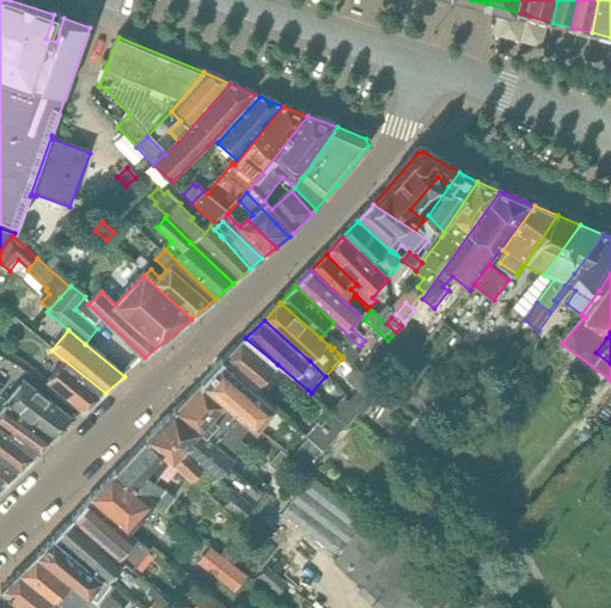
[(355,342),(347,335),(334,348),(338,354),(342,356),(355,342)]
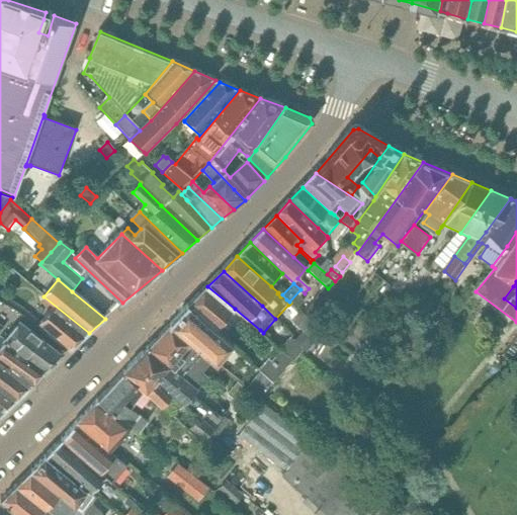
[(235,309),(207,286),(188,307),(216,331),(235,309)]
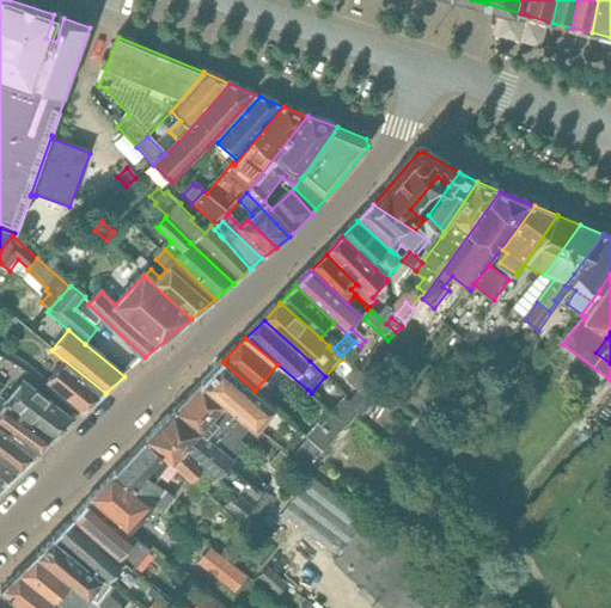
[(342,358),(341,360),(350,368),(360,357),(350,349),(343,357),(342,358)]
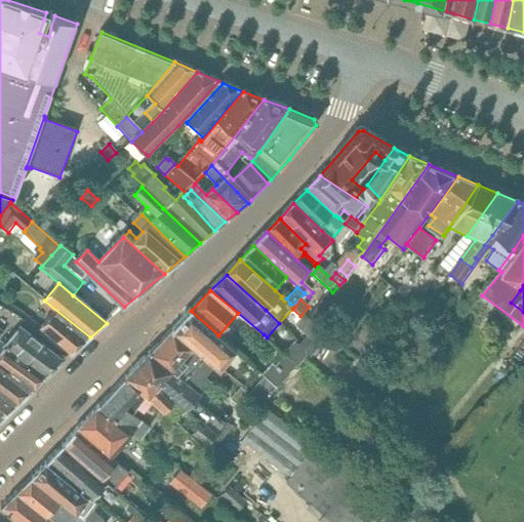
[(307,320),(305,323),(317,333),(318,328),(317,326),(327,316),(318,308),(307,320)]
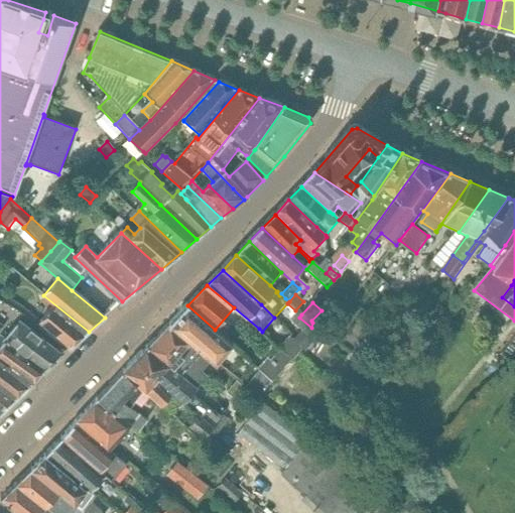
[(187,305),(170,325),(195,346),(212,361),(214,363),(231,344),(215,330),(187,305)]
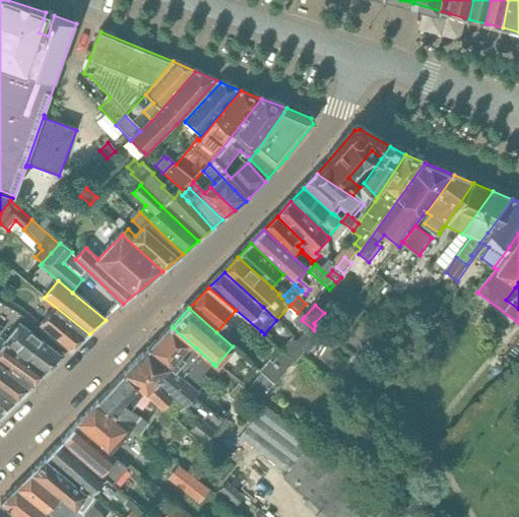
[(89,334),(56,309),(42,326),(71,350),(89,334)]
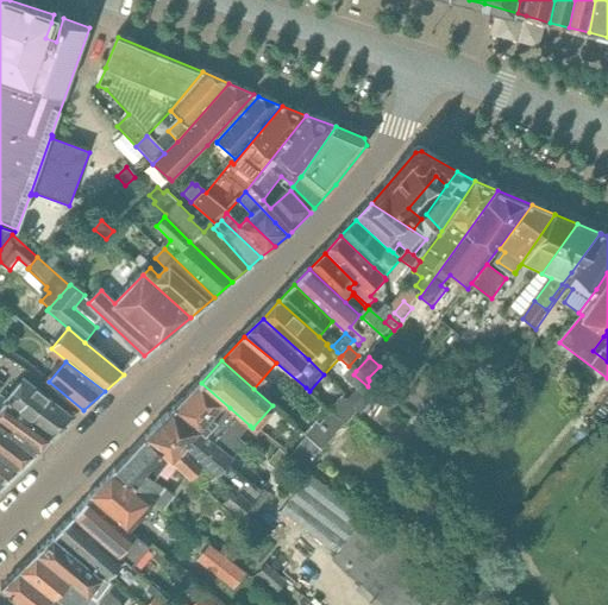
[(348,403),(358,413),(361,415),(373,403),(364,396),(368,386),(353,375),(348,380),(358,390),(348,403)]
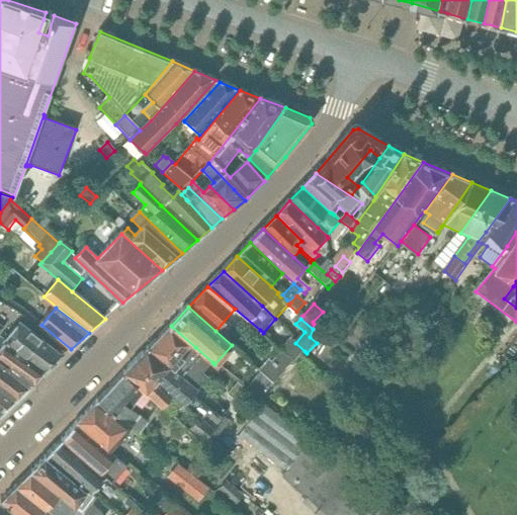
[(2,344),(46,372),(63,357),(47,344),(19,323),(2,344)]
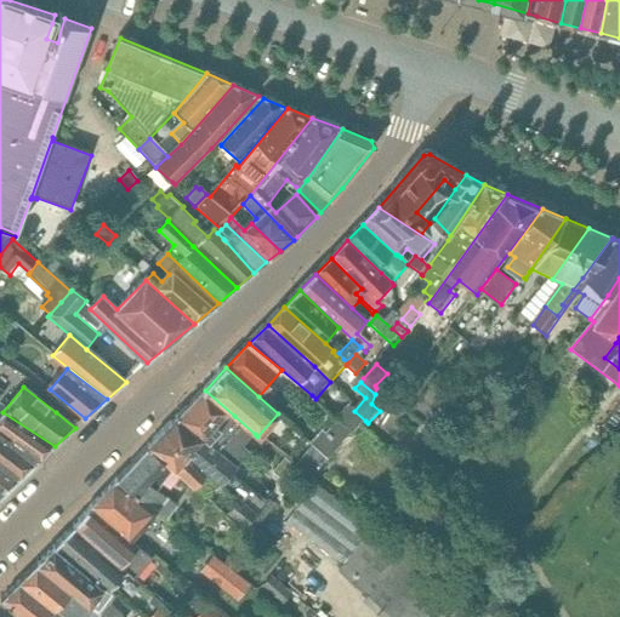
[(205,390),(178,418),(237,467),(248,453),(242,447),(255,434),(234,416),(205,390)]
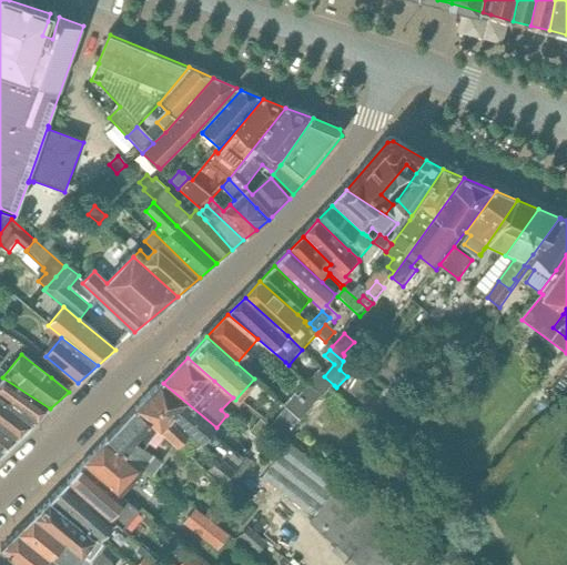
[(311,383),(310,384),(323,396),(334,385),(324,376),(320,373),(311,383)]
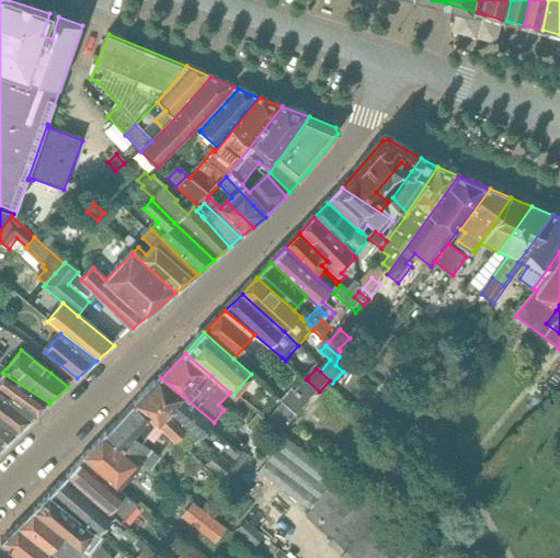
[(0,417),(20,430),(49,403),(2,373),(0,371),(0,417)]
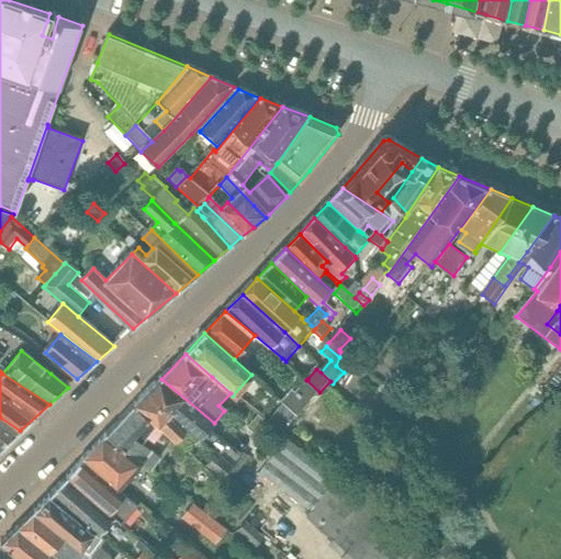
[(161,379),(147,392),(179,422),(190,432),(217,454),(235,467),(242,457),(215,434),(210,439),(205,435),(215,424),(214,423),(161,379)]
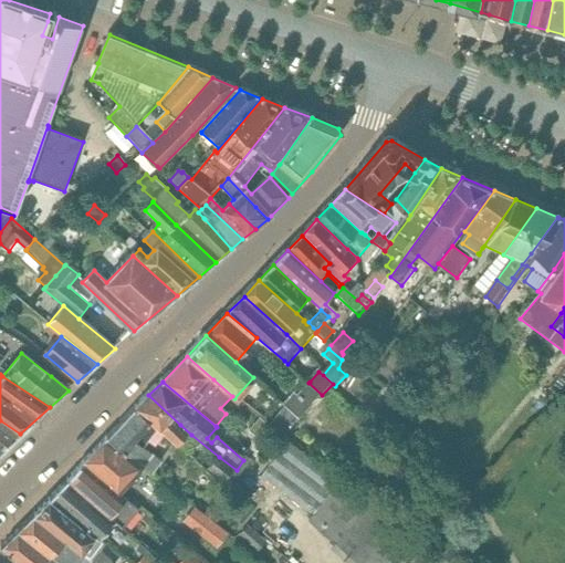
[(300,419),(321,396),(309,385),(297,397),(294,394),(284,406),(300,419)]
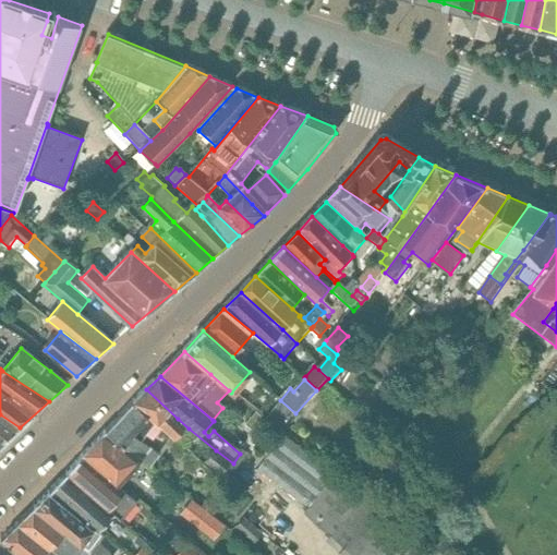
[(146,389),(133,403),(164,430),(178,442),(189,429),(178,419),(146,389)]
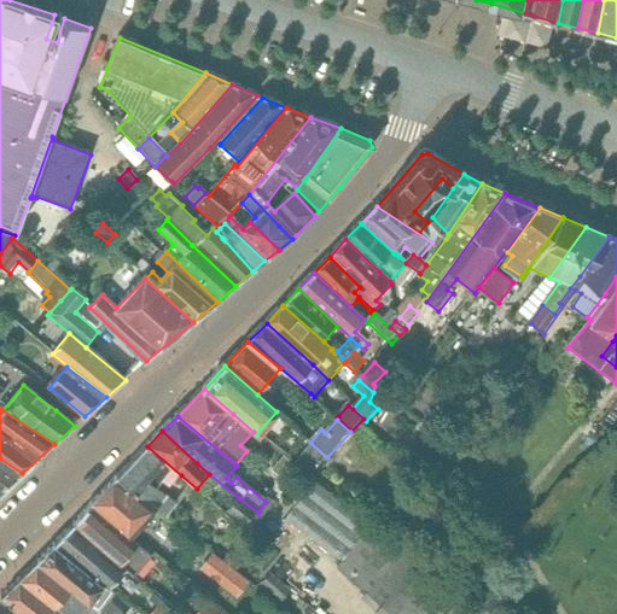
[(147,446),(116,479),(157,510),(167,519),(176,508),(157,490),(172,471),(180,479),(181,475),(147,446)]
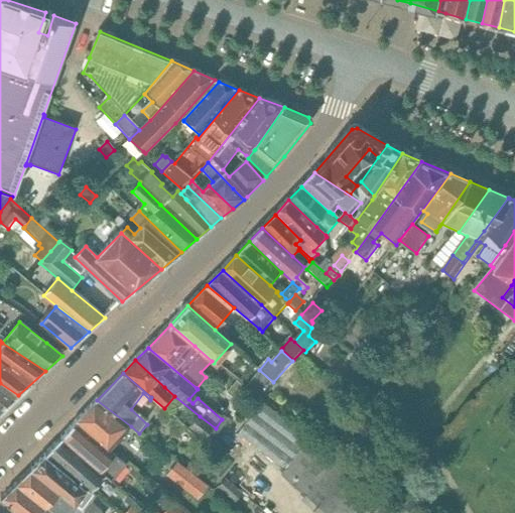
[(0,414),(19,396),(18,395),(0,383),(0,414)]
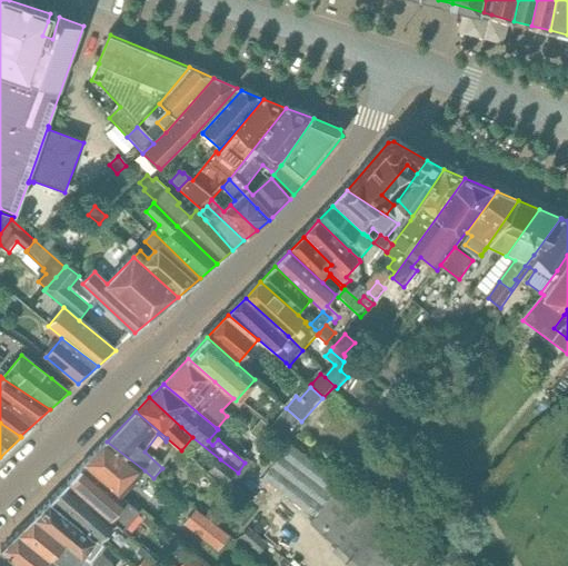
[(83,466),(81,468),(120,498),(145,470),(107,442),(83,466)]
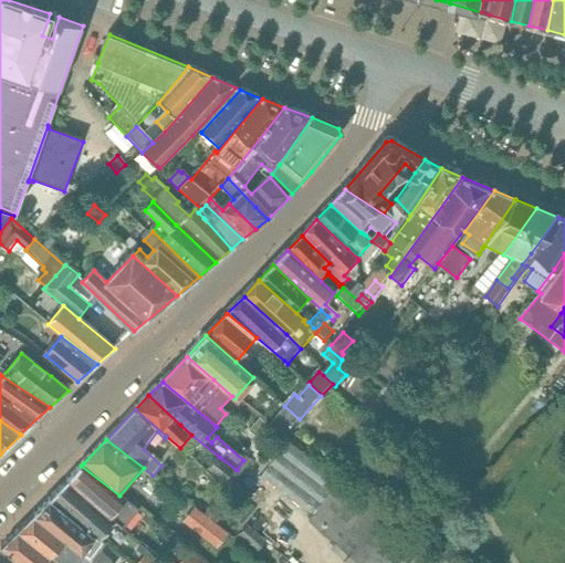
[(237,470),(219,457),(207,473),(223,487),(237,470)]
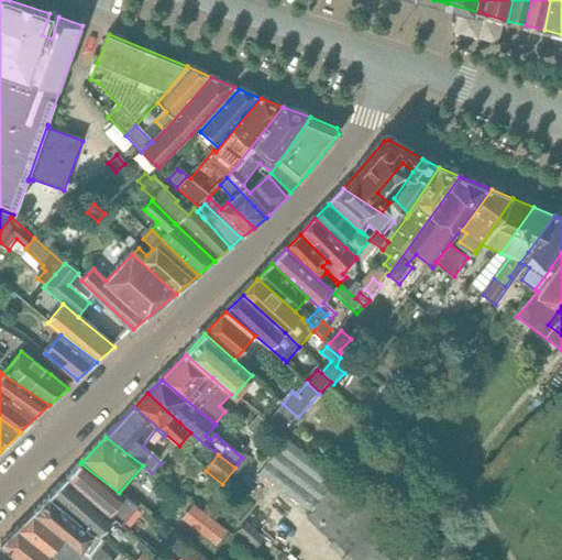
[(80,463),(63,483),(119,530),(136,507),(119,493),(80,463)]
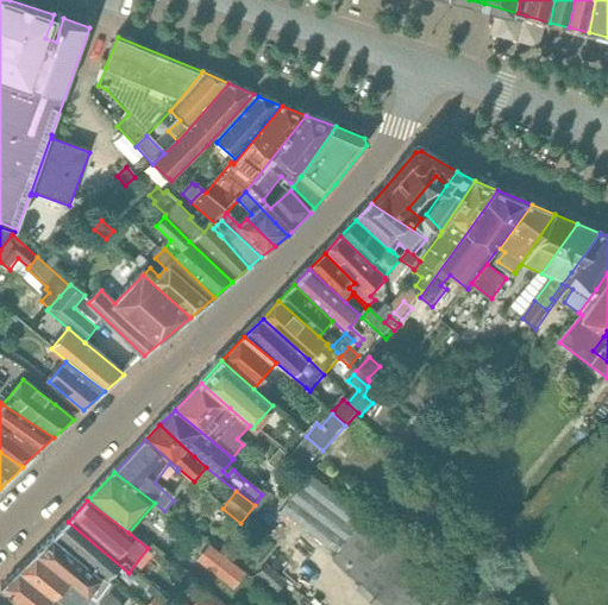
[(365,522),(336,556),(332,560),(358,581),(356,585),(359,587),(356,592),(371,604),(421,604),(440,583),(367,520),(365,522)]
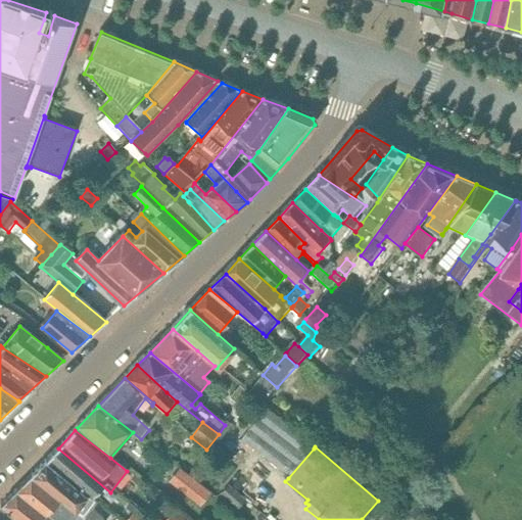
[(58,448),(47,462),(78,489),(78,488),(87,478),(107,497),(110,492),(58,448)]
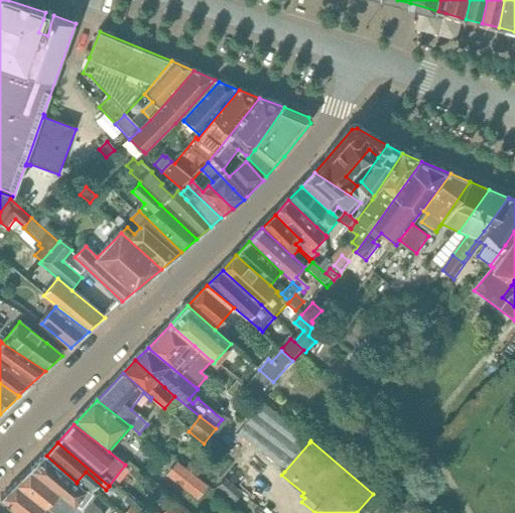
[(46,456),(30,472),(58,494),(82,512),(100,512),(89,504),(86,507),(84,506),(76,500),(85,489),(77,482),(77,483),(46,456)]
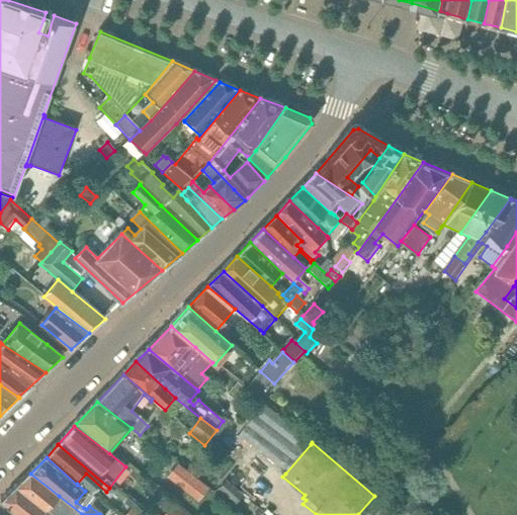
[(167,479),(198,502),(208,489),(178,464),(167,479)]
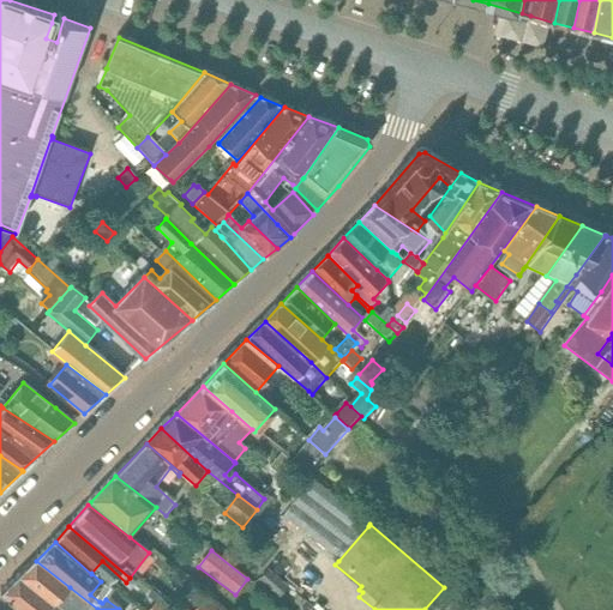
[(36,561),(19,578),(60,609),(82,609),(62,595),(70,587),(36,561)]
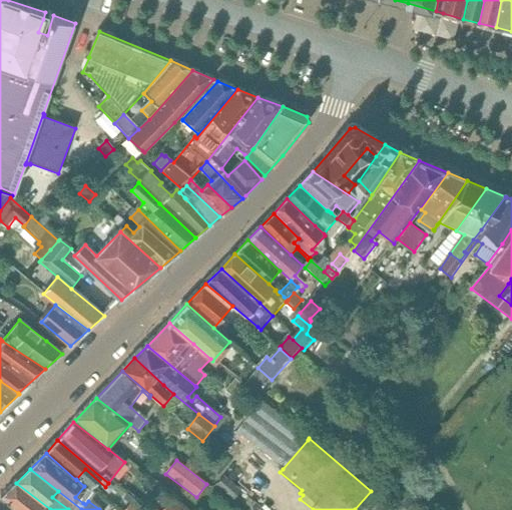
[(216,487),(233,502),(242,492),(233,485),(239,478),(233,472),(227,480),(225,478),(216,487)]
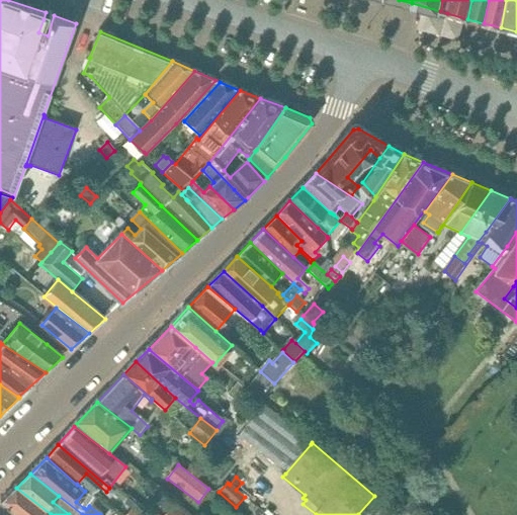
[(51,514),(16,488),(1,503),(17,514),(51,514)]
